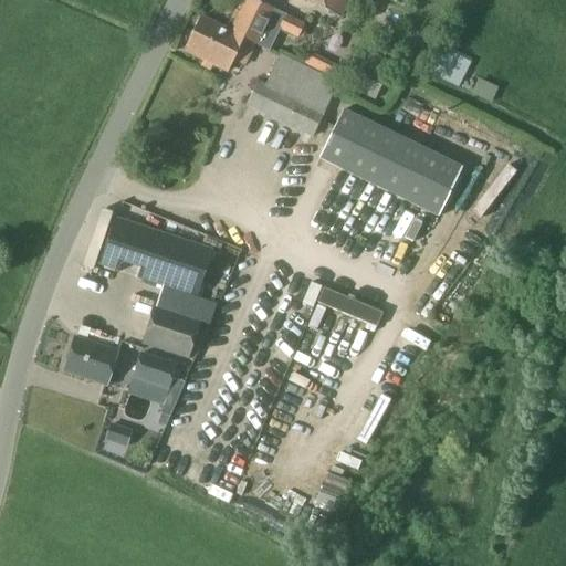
[(245,0),(234,23),(230,31),(230,33),(242,39),(255,45),(261,33),(275,40),(280,29),(285,17),(272,10),(251,0),(245,0)]
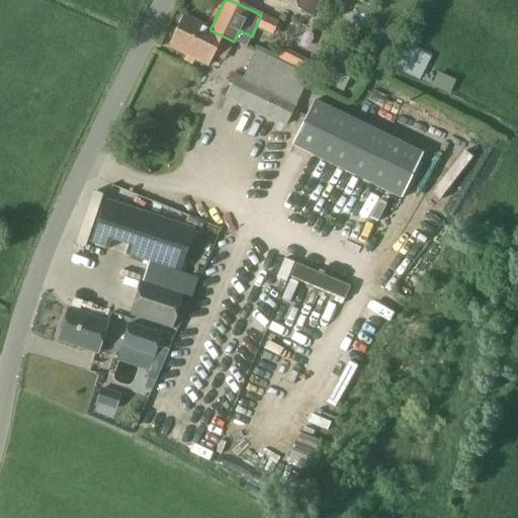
[(284,0),(313,13),(319,0),(284,0)]
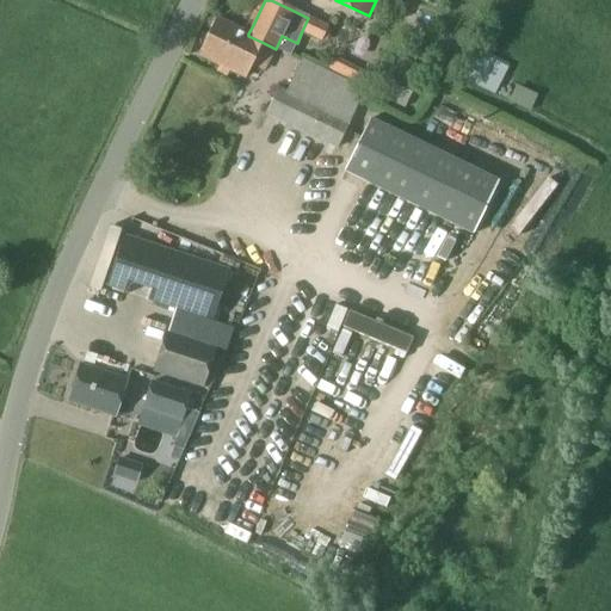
[(308,18),(302,31),(323,41),(328,28),(308,18)]
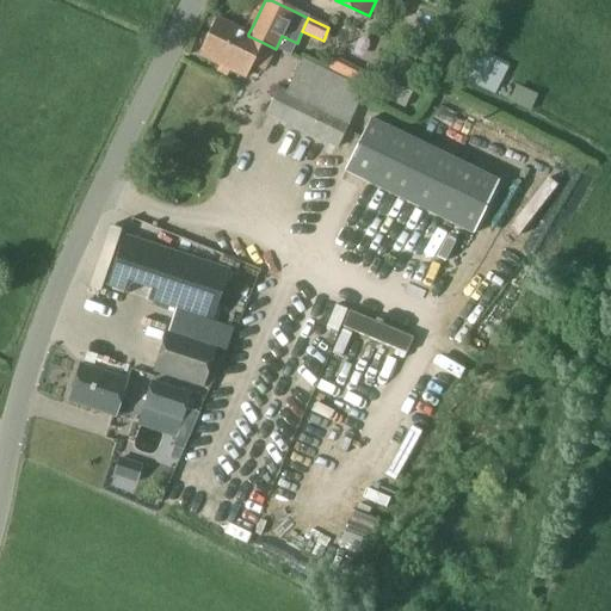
[(244,78),(261,42),(248,36),(248,34),(217,19),(199,55),(244,78)]
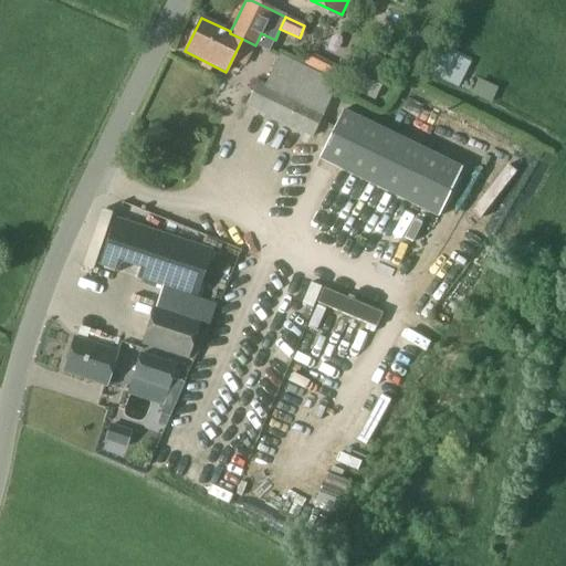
[(440,44),(426,72),(458,88),(472,61),(440,44)]
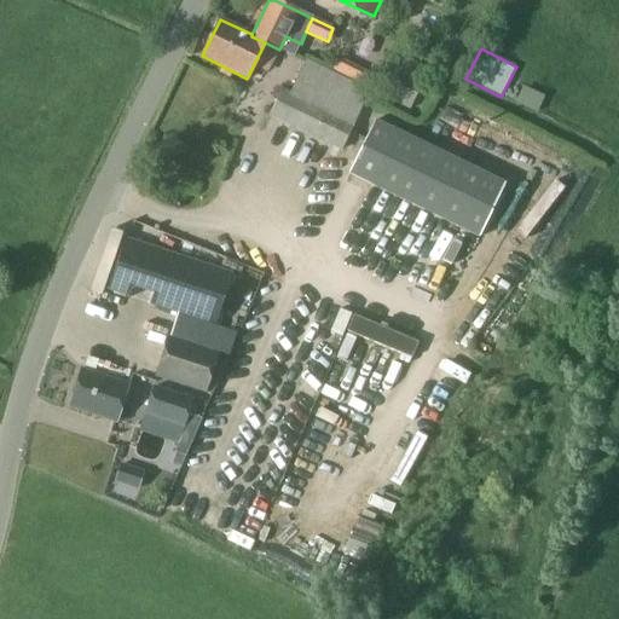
[(339,58),(331,71),(369,91),(376,76),(339,58)]
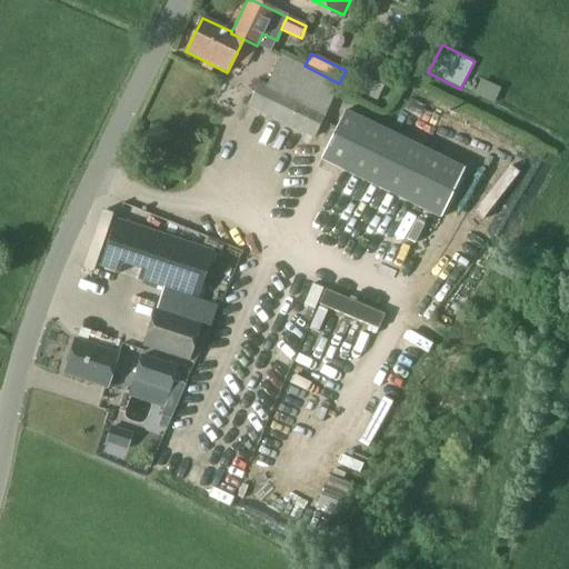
[(315,137),(339,86),(281,58),(267,87),(259,83),(249,106),(315,137)]
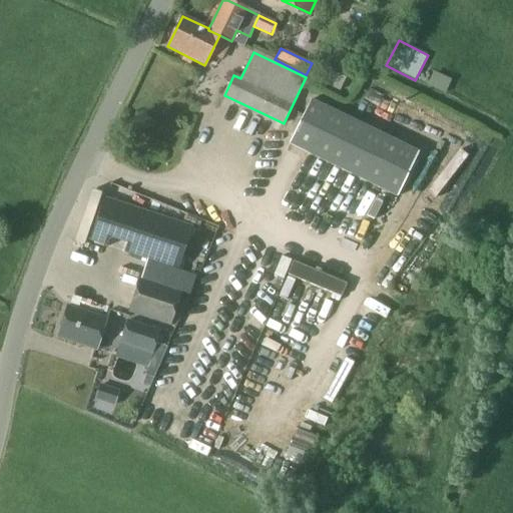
[(324,69),(318,80),(339,91),(344,79),(353,62),(332,52),(324,69)]
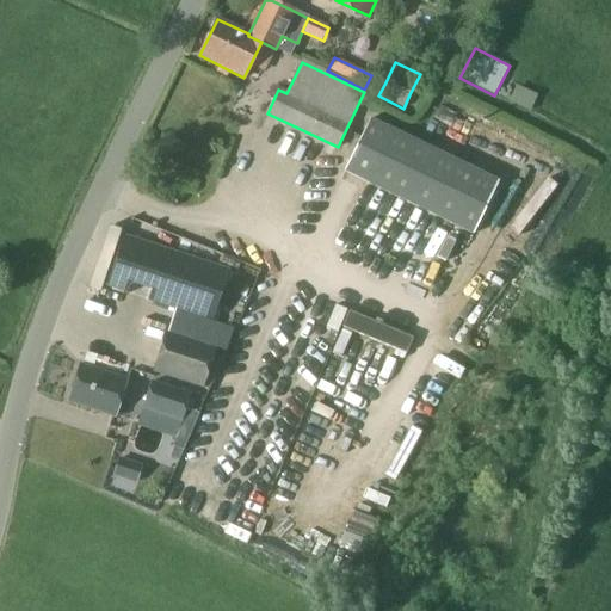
[(396,105),(370,154),(476,209),(500,159),(396,105)]
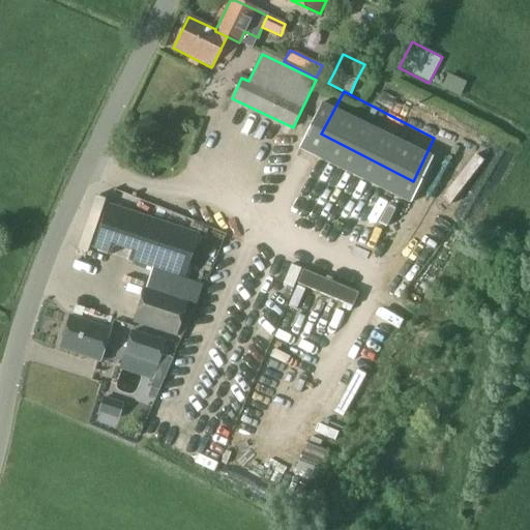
[(183,278),(198,235),(106,205),(91,249),(183,278)]
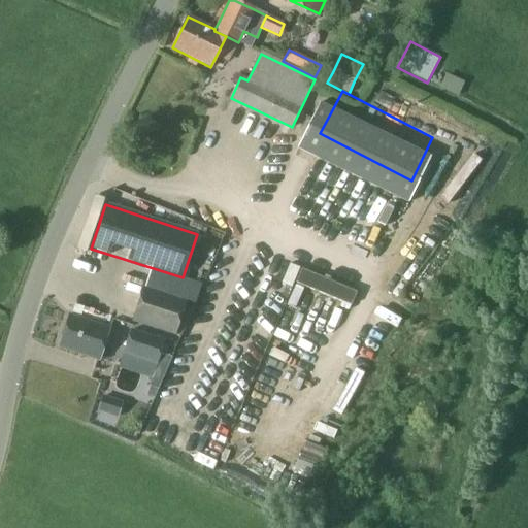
[(356,291),(295,263),(289,276),(351,304),(356,291)]
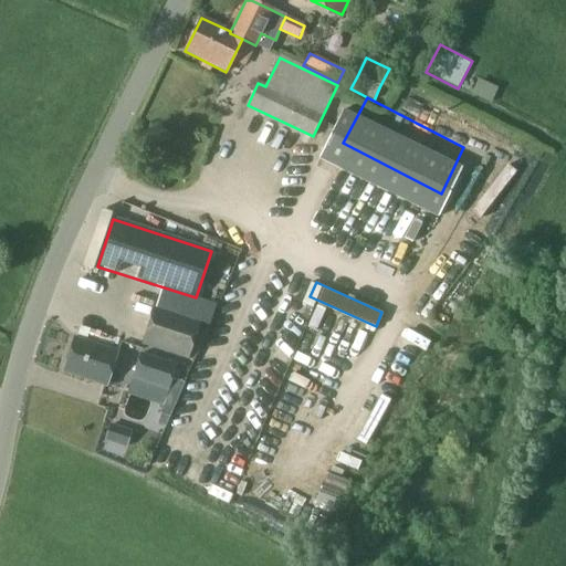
[(458,318),(475,297),(465,290),(448,311),(458,318)]
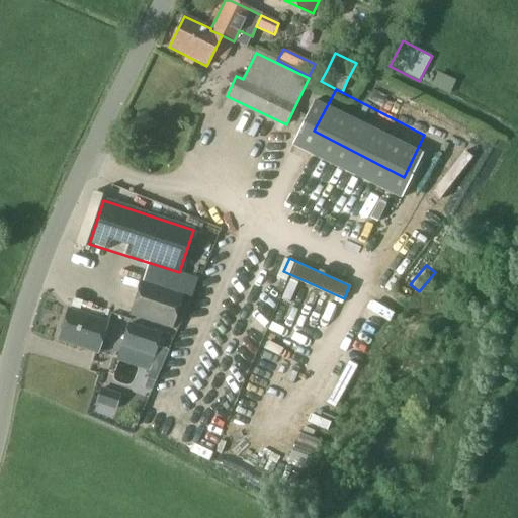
[(176,332),(191,300),(141,284),(131,317),(176,332)]
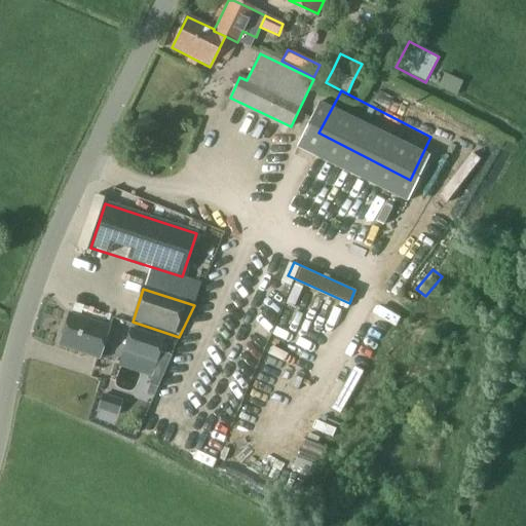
[(99,359),(109,328),(69,314),(59,345),(99,359)]
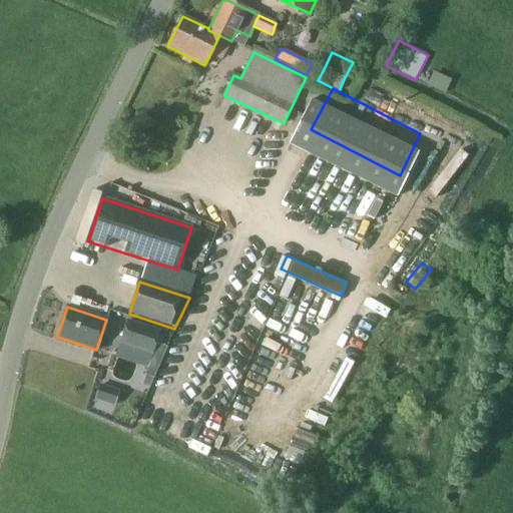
[(164,353),(153,349),(159,333),(128,322),(116,357),(147,368),(145,374),(154,377),(164,353)]
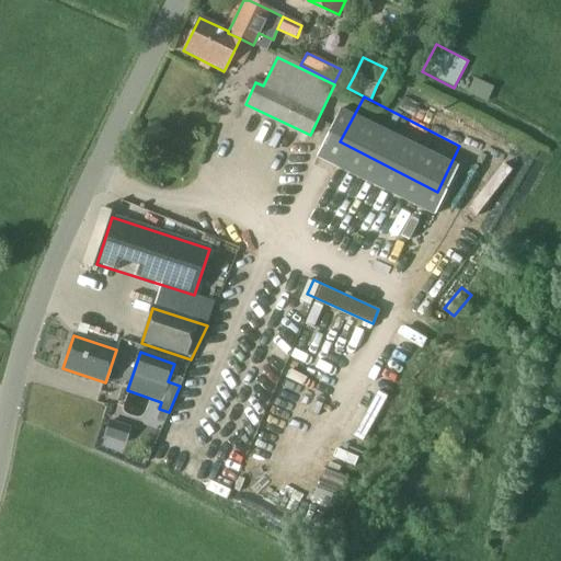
[(374,379),(368,389),(387,399),(392,389),(374,379)]
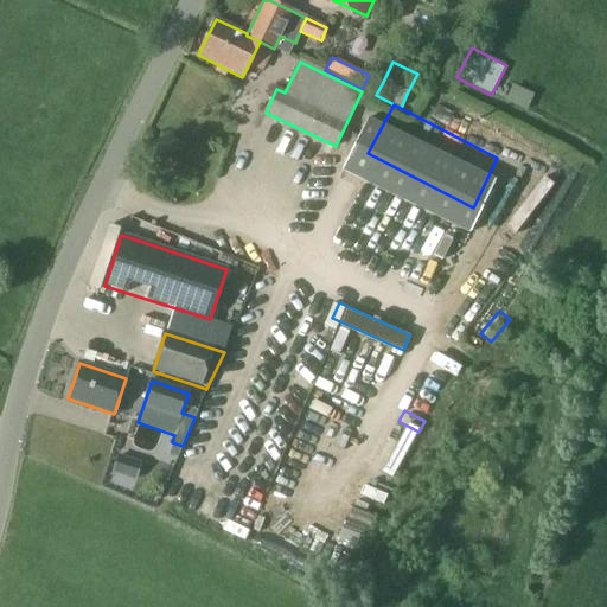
[(135,481),(141,466),(119,457),(113,472),(135,481)]
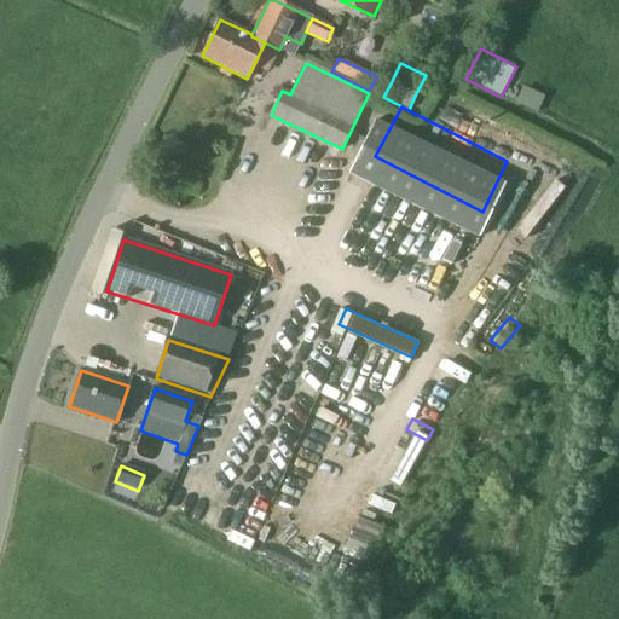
[(405,489),(411,479),(392,468),(386,478),(405,489)]
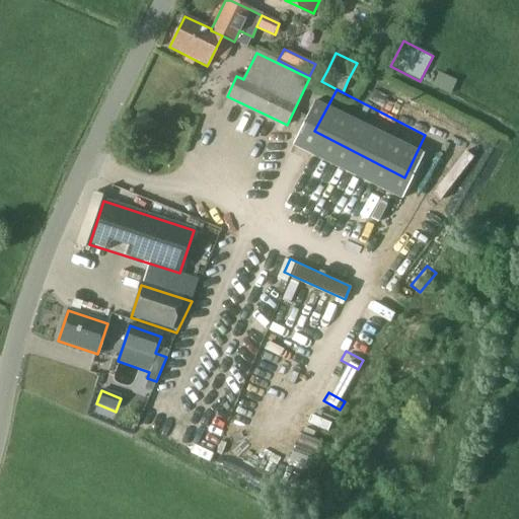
[(309,413),(305,424),(324,432),(328,421),(309,413)]
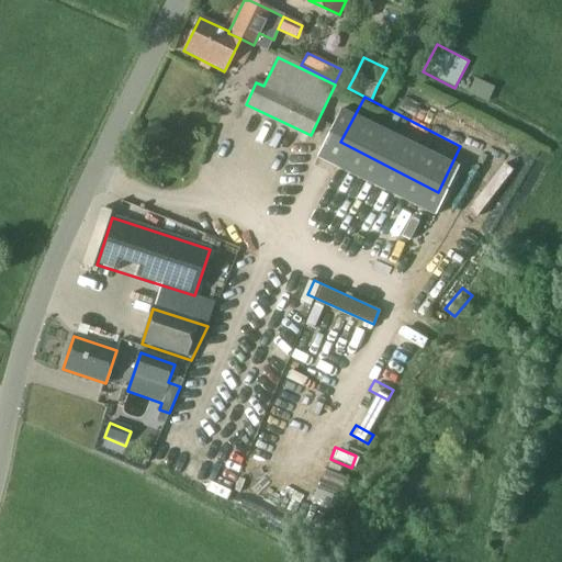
[(282,507),(293,509),(298,493),(287,490),(282,507)]
